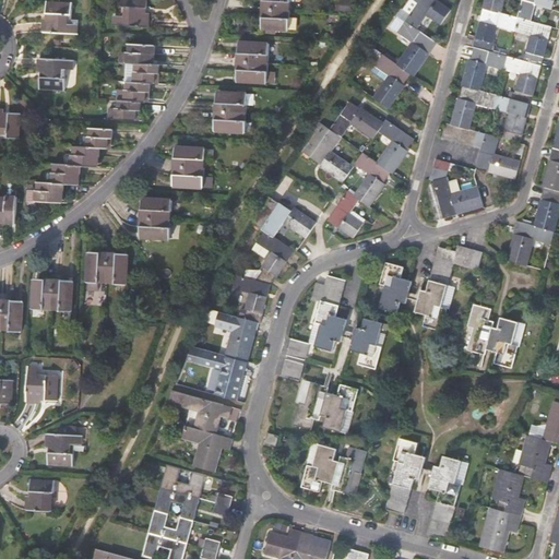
[(125,7),(125,16),(123,25),(149,26),(149,13),(146,12),(146,0),(121,0),(121,7),(125,7)]
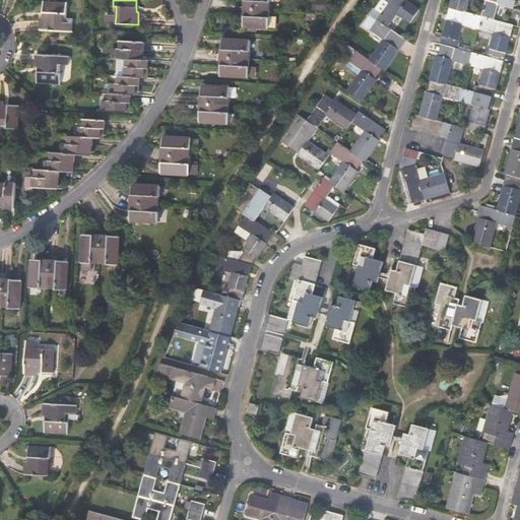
[(245,0),(244,26),(268,27),(269,0),(245,0)]
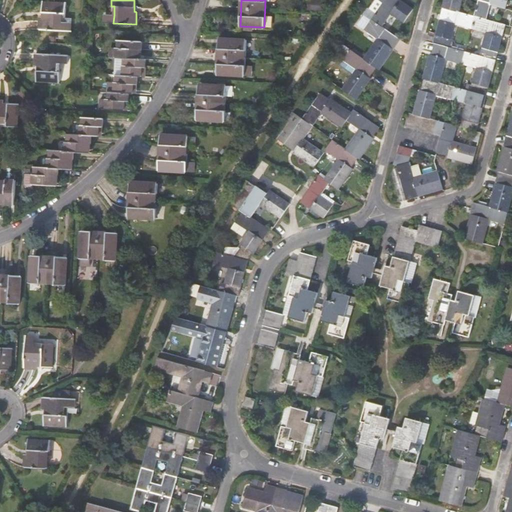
[(322,0),(321,0),(308,0),(307,10),(321,12),(322,0)]
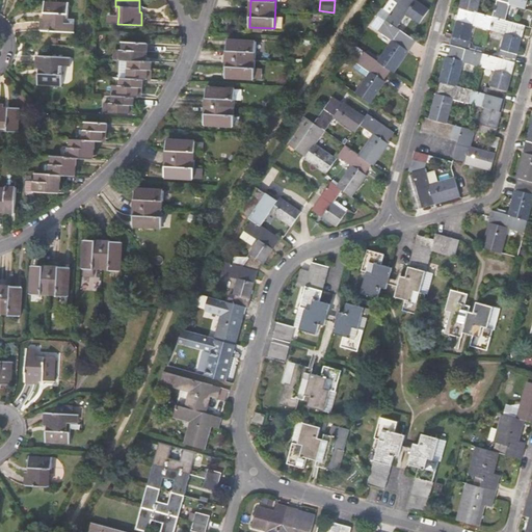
[(394,0),(399,3),(388,20),(398,27),(407,14),(420,23),(429,10),(416,0),(394,0)]
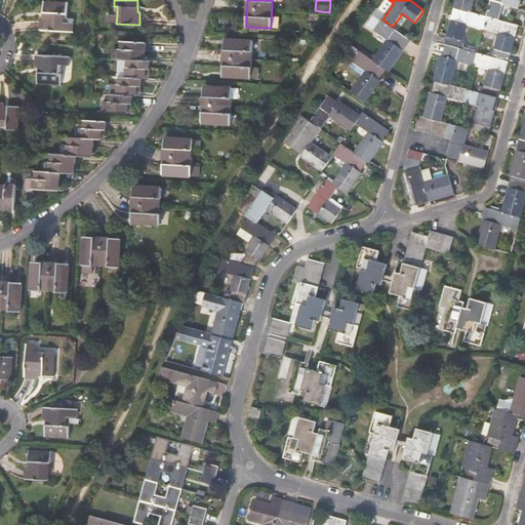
[(456,0),(455,7),(471,12),(474,0),(456,0)]
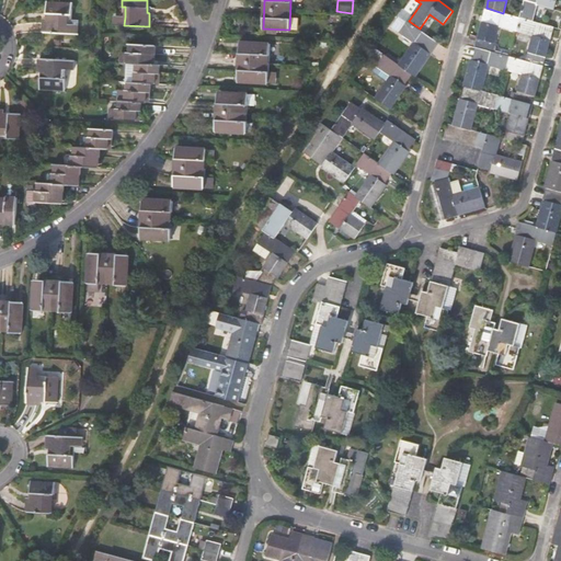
[(524,0),(521,18),(533,21),(537,3),(554,8),(557,0),(524,0)]
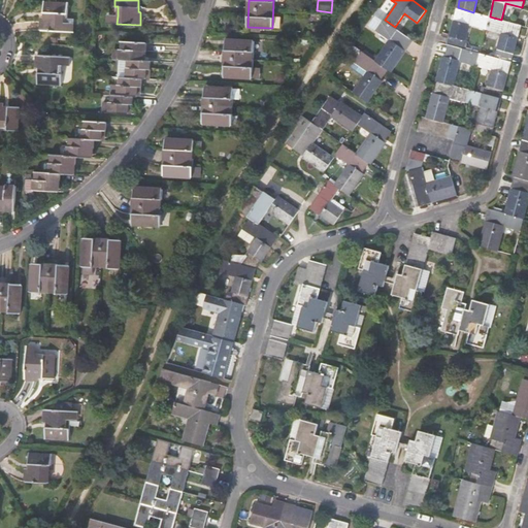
[(40,30),(64,31),(64,23),(65,13),(67,13),(67,3),(44,1),(43,17),(41,17),(40,30)]
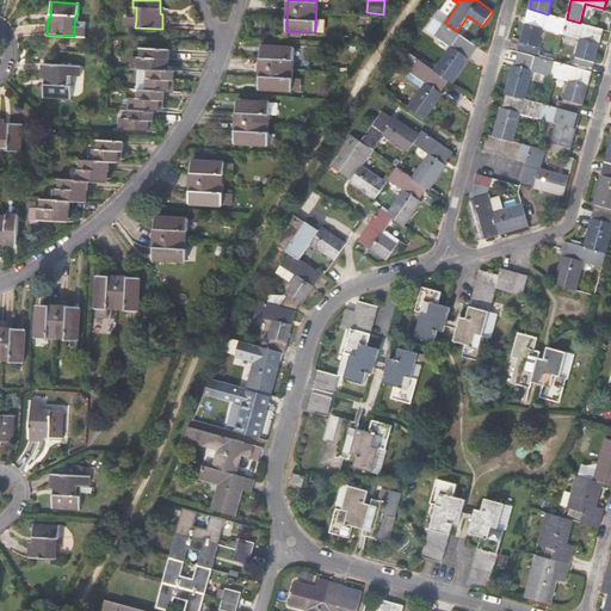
[(578,56),(575,67),(592,72),(603,29),(580,23),(567,19),(548,14),(530,8),(519,51),(520,51),(537,56),(544,28),(581,38),(576,56),(578,56)]
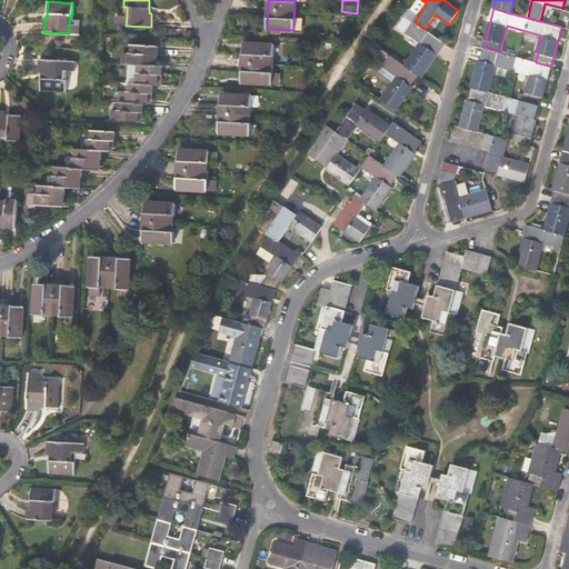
[(115,25),(126,26),(127,17),(116,16),(115,25)]
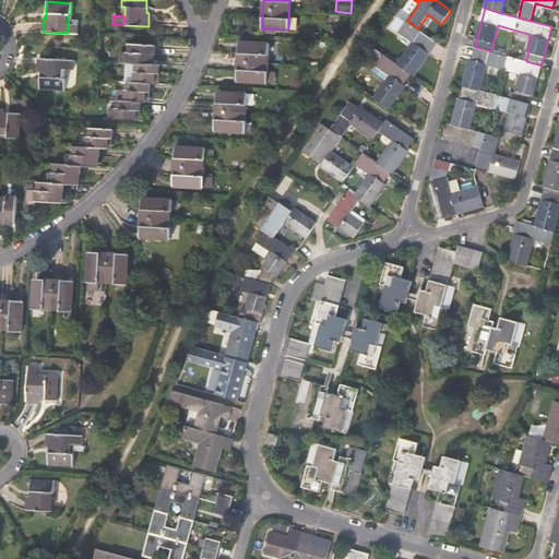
[(438,43),(418,28),(407,21),(400,33),(409,39),(394,61),(411,73),(415,75),(430,54),(438,43)]
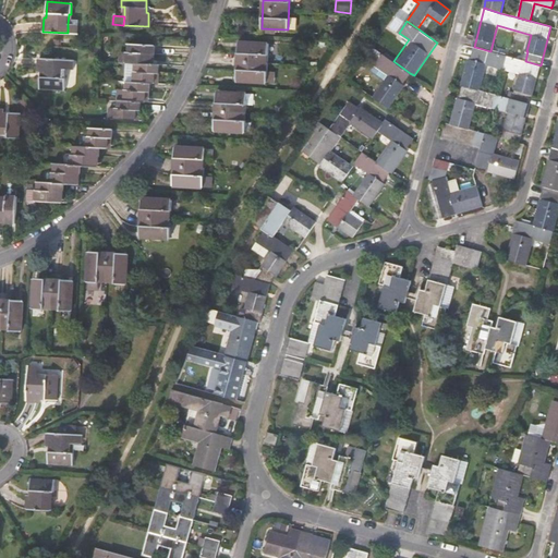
[(79,25),(68,24),(68,33),(77,34),(79,25)]
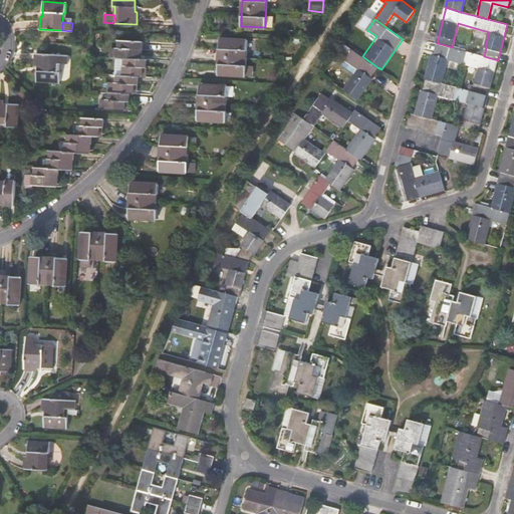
[(221,37),(219,74),(245,76),(246,66),(247,39),(221,37)]
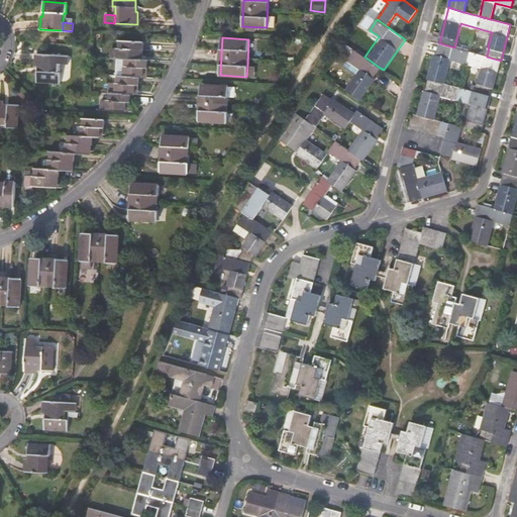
[(126,59),(142,60),(143,41),(118,40),(117,47),(117,58),(126,59)]
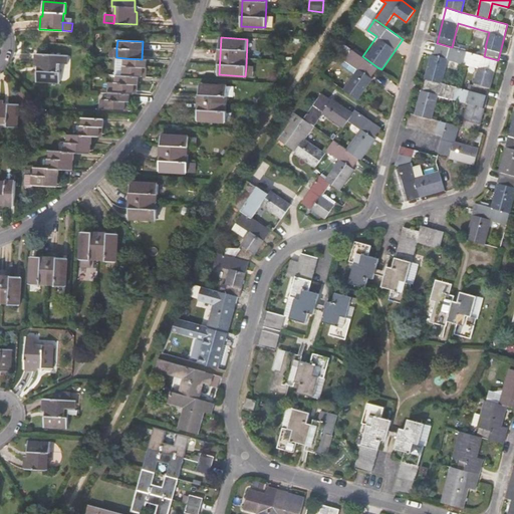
[(370,77),(377,67),(362,56),(342,42),(336,51),(346,58),(345,60),(355,67),(341,87),(357,98),(372,78),(370,77)]
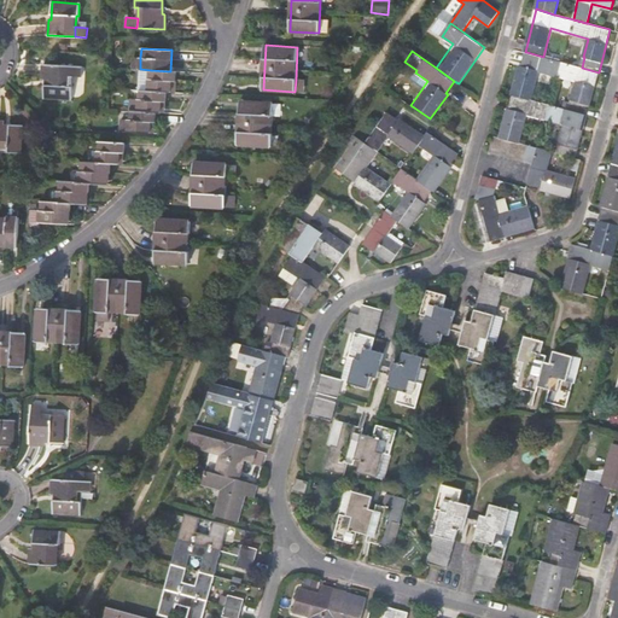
[(540,70),(577,81),(594,86),(599,73),(582,68),(569,64),(543,57),(526,52),(523,65),(540,70)]
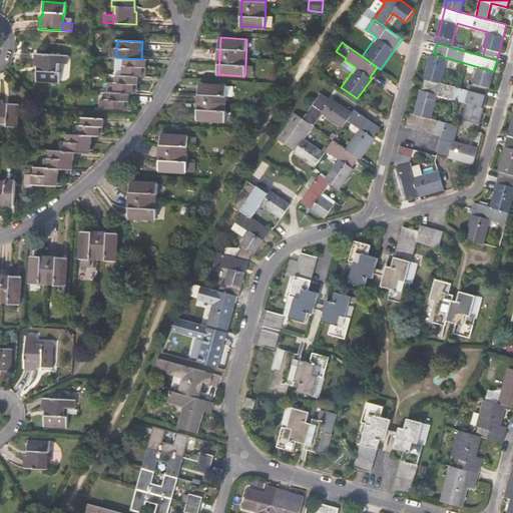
[(57,63),(57,54),(34,53),(34,69),(36,70),(36,81),(59,82),(59,71),(57,71),(57,63)]
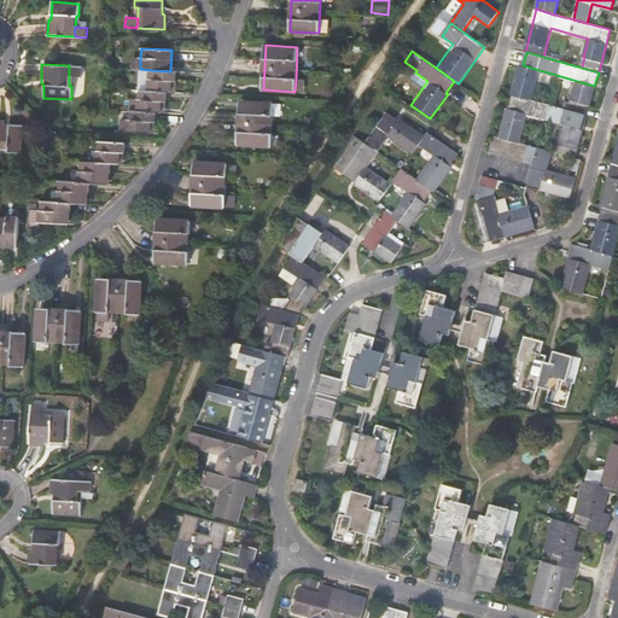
[(82,66),(69,65),(69,76),(82,76),(82,66)]
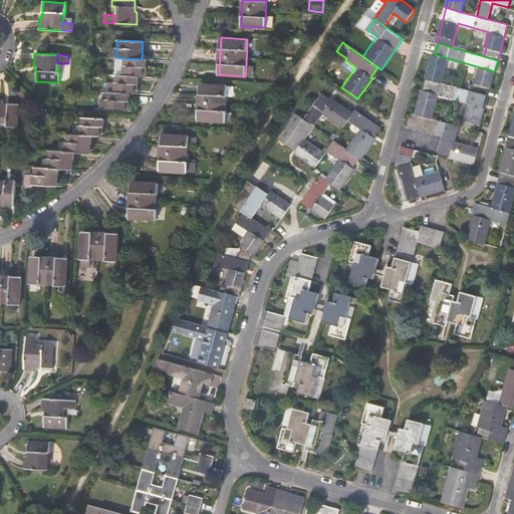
[(426,78),(428,78),(442,82),(449,58),(435,54),(433,54),(426,78)]
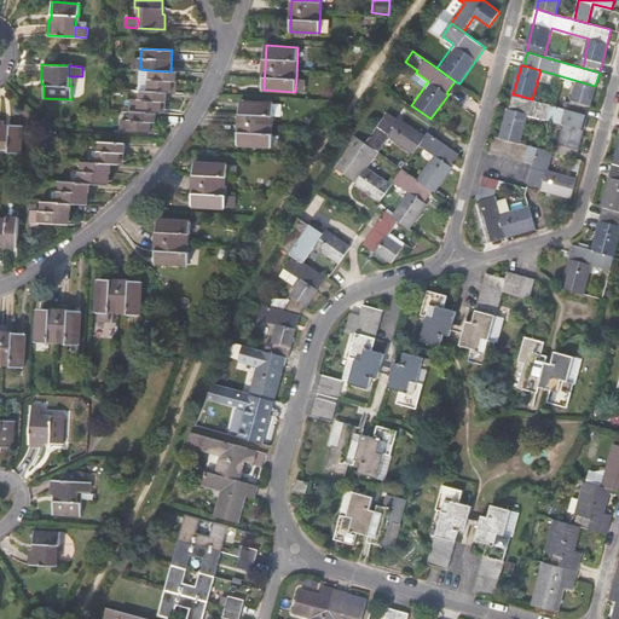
[(177,71),(171,71),(151,70),(140,69),(139,90),(140,91),(148,91),(166,92),(167,92),(168,81),(172,81),(177,81),(177,71)]
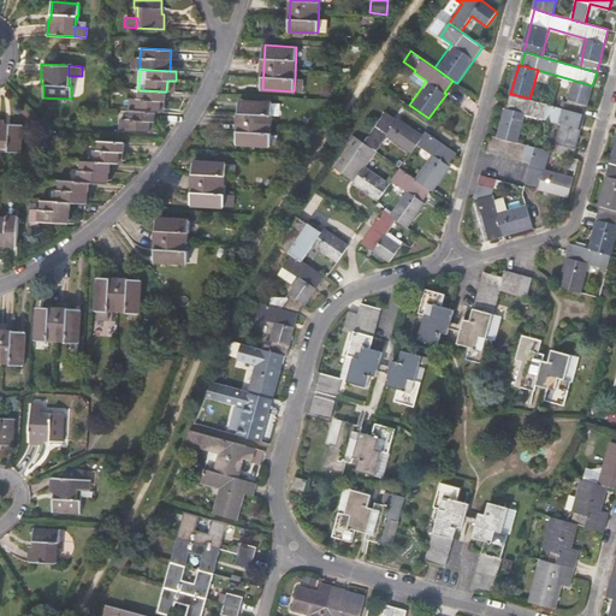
[(304,80),(295,80),(294,92),(303,92),(304,80)]
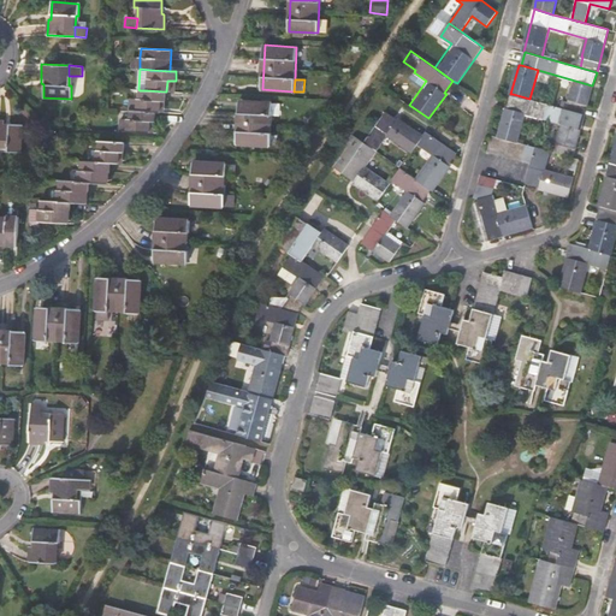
[(568,110),(582,114),(585,114),(592,86),(575,81),(569,100),(570,100),(568,110)]
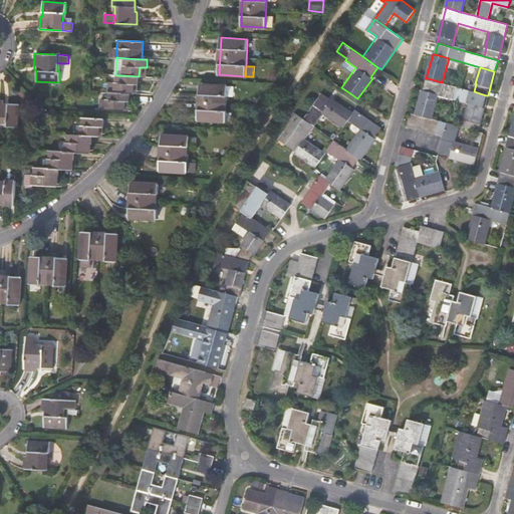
[(138,76),(122,75),(116,75),(116,82),(108,82),(108,91),(130,93),(134,93),(135,84),(138,84),(138,76)]
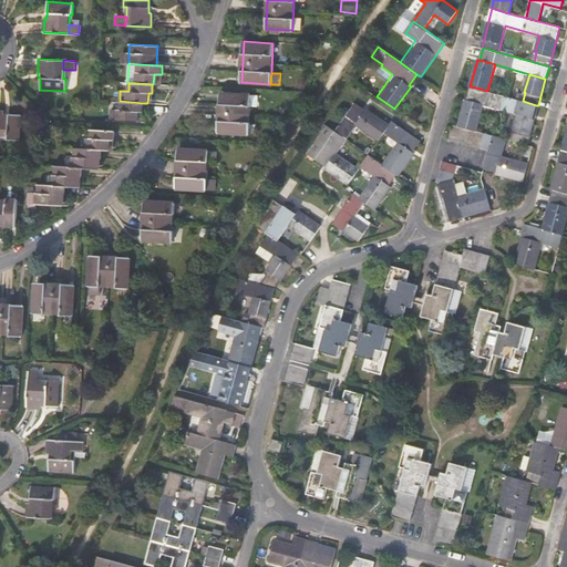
[(523,101),(487,91),(472,86),(468,100),(484,104),(518,114),(533,117),(536,105),(523,101)]
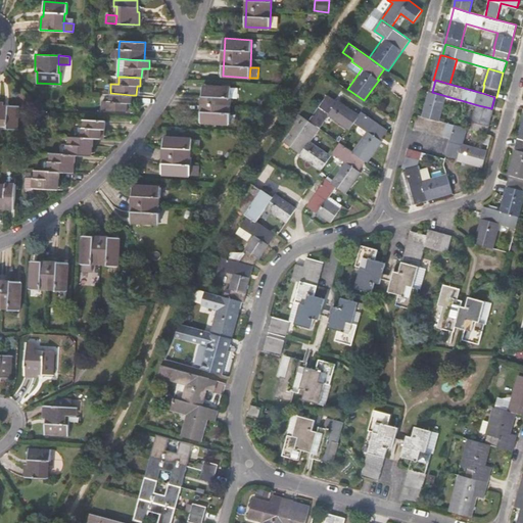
[(203,85),(202,123),(230,125),(232,86),(203,85)]
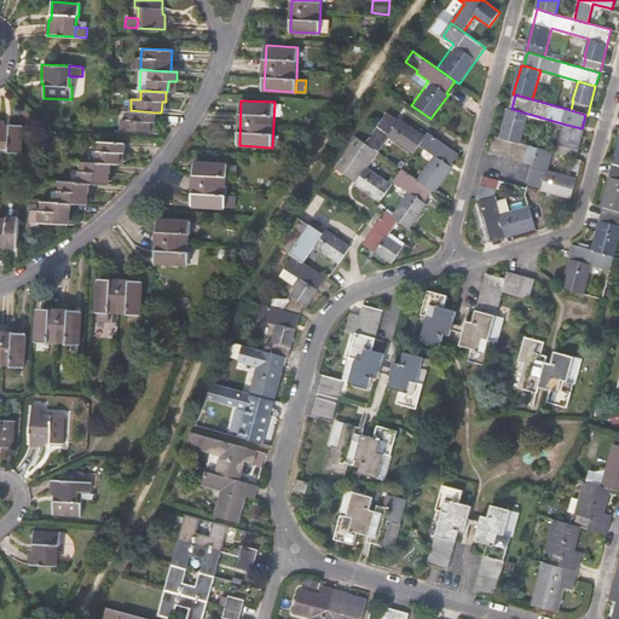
[(501,138),(520,144),(528,114),(512,109),(509,109),(501,138)]
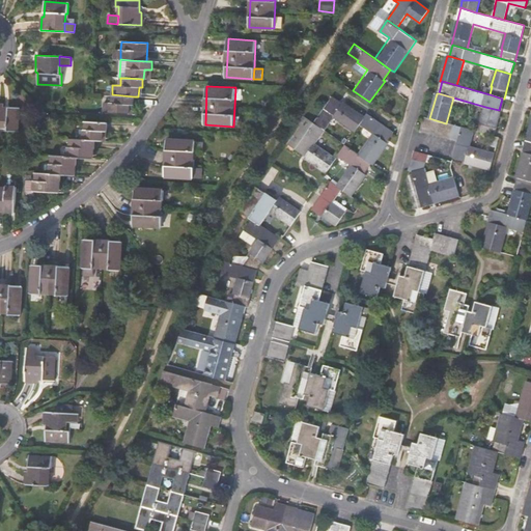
[(134,96),(112,94),(111,103),(103,103),(103,113),(130,114),(130,105),(134,105),(134,96)]
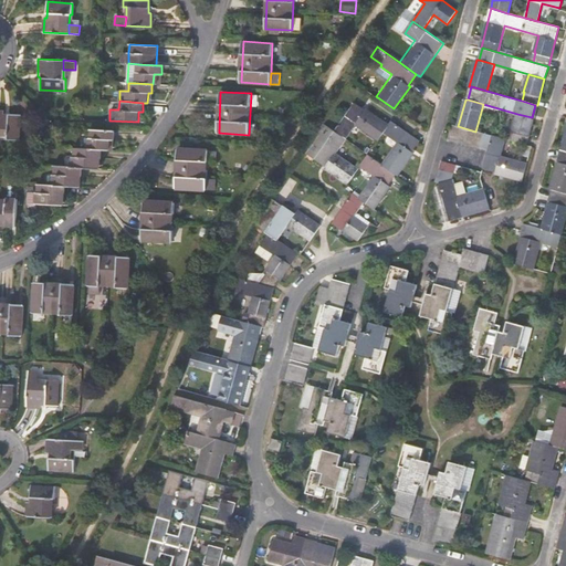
[(384,133),(389,125),(366,109),(355,103),(335,130),(324,124),(318,133),(321,135),(310,150),(317,157),(315,159),(326,166),(325,168),(348,184),(358,169),(336,154),(357,125),(379,139),(380,138),(384,133)]
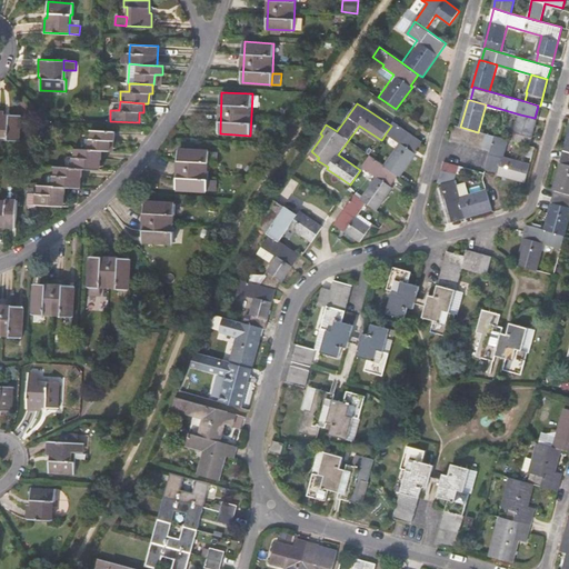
[(0,137),(8,138),(8,140),(19,141),(20,115),(9,113),(9,112),(0,111),(0,137)]
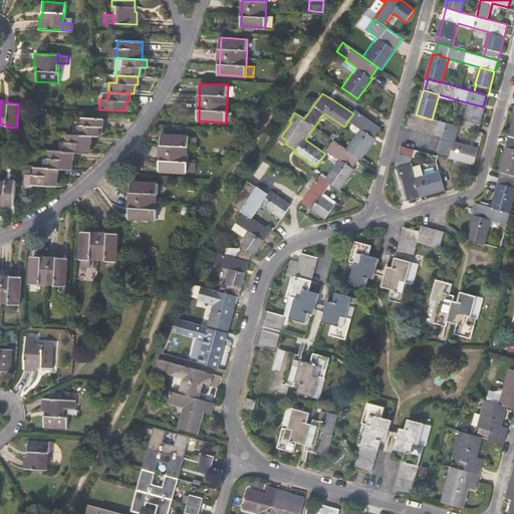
[(485,107),(483,106),(470,103),(466,118),(464,126),(478,132),(485,107)]
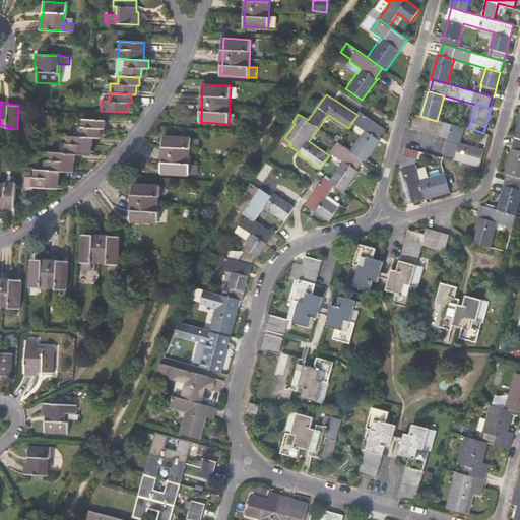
[(344,161),(330,183),(336,186),(344,192),(359,171),(356,170),(364,159),(366,160),(380,140),(378,139),(385,128),(360,112),(358,115),(352,122),(366,131),(351,151),(338,142),(332,152),(344,161)]
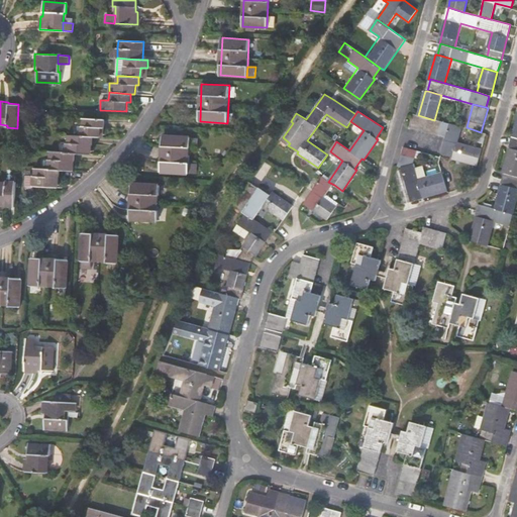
[(449,124),(434,120),(418,115),(413,114),(410,126),(446,135),(449,124)]
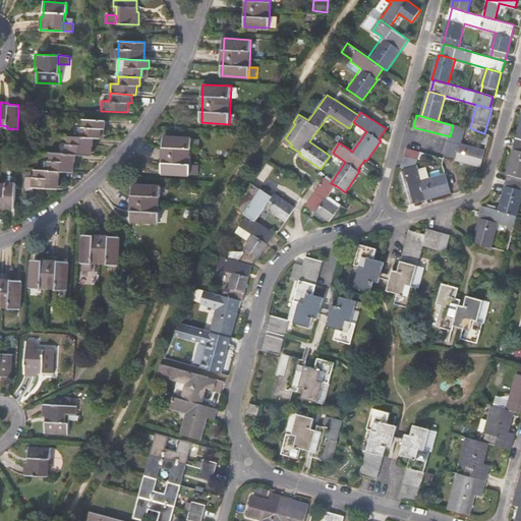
[(93,137),(97,137),(97,128),(100,128),(105,128),(105,120),(85,119),(85,127),(79,127),(79,136),(93,137)]
